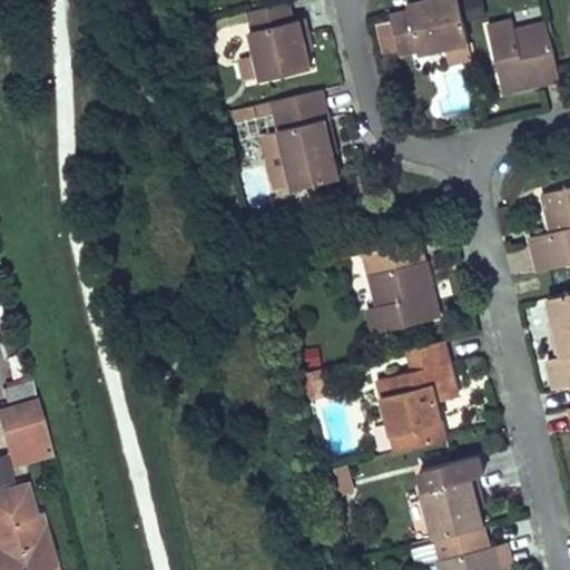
[(406,0),(410,11),(391,16),(400,55),(419,50),(419,53),(445,47),(450,64),(472,58),(459,0),(424,0),(406,0)]
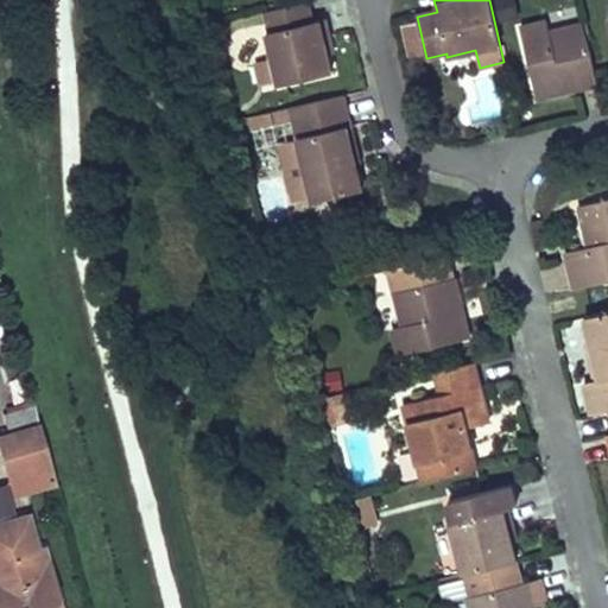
[(323,38),(320,20),(311,23),(306,1),(265,12),(270,32),(267,33),(273,58),(257,62),(261,83),(278,80),(279,84),(331,73),(328,54),(323,38)]
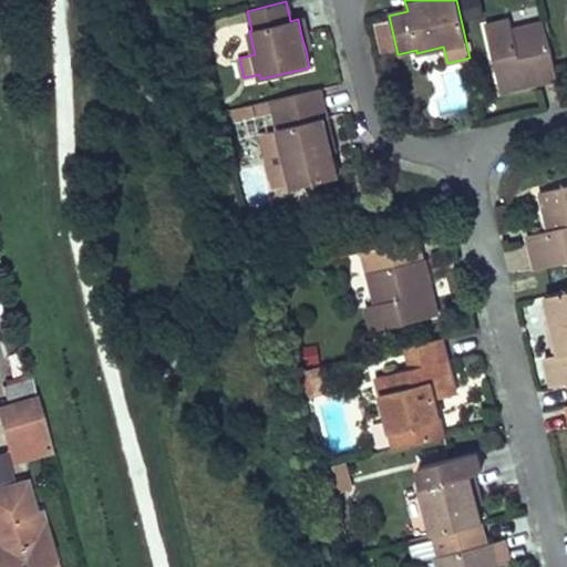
[(557,79),(544,22),(513,29),(511,20),(485,26),(501,92),(521,86),(535,83),(533,73),(538,72),(540,82),(557,79)]
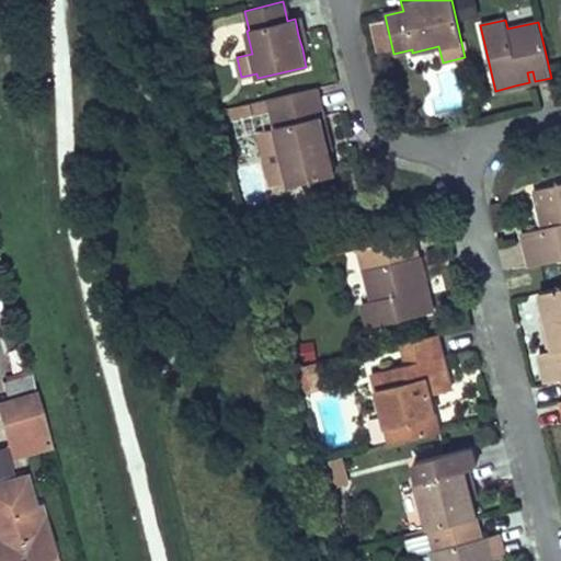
[(304,34),(298,35),(302,49),(307,48),(306,42),(304,34)]
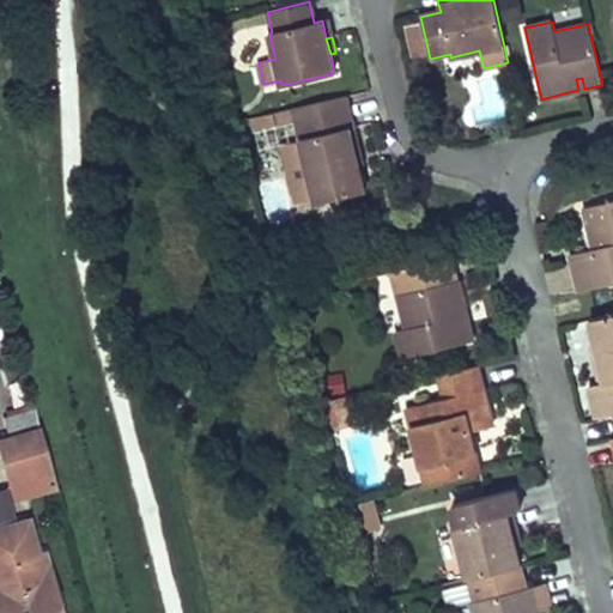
[(483,115),(502,115),(502,92),(484,91),(483,115)]
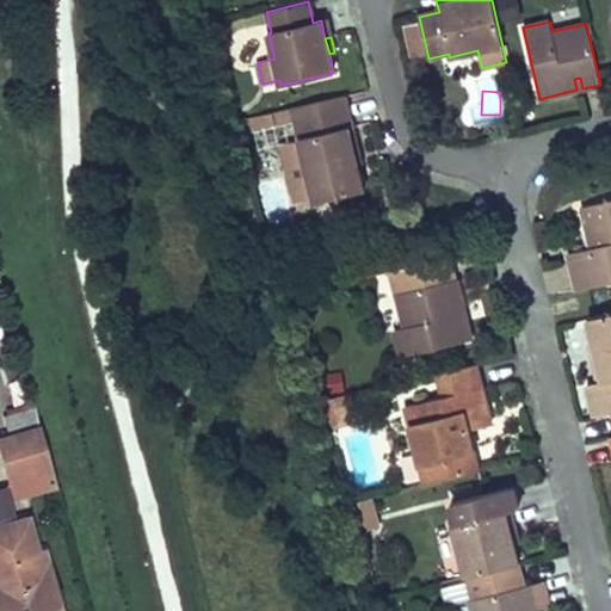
[(250,118),(252,130),(295,121),(300,141),(279,146),(295,204),(314,199),(315,203),(364,191),(357,165),(349,128),(352,128),(345,96),(291,109),(250,118)]
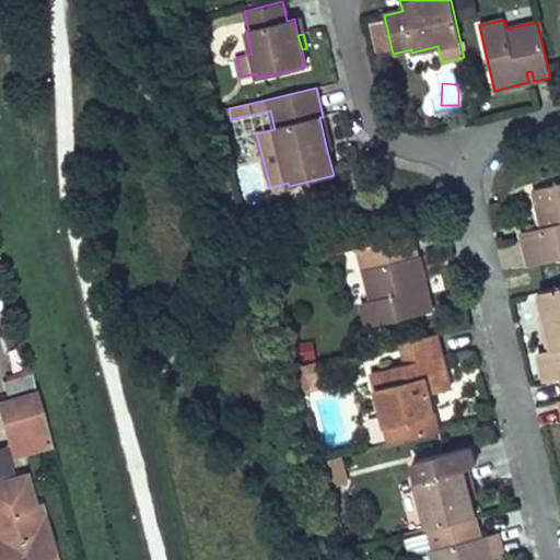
[(327,135),(323,117),(319,117),(327,151),(330,150),(327,135)]
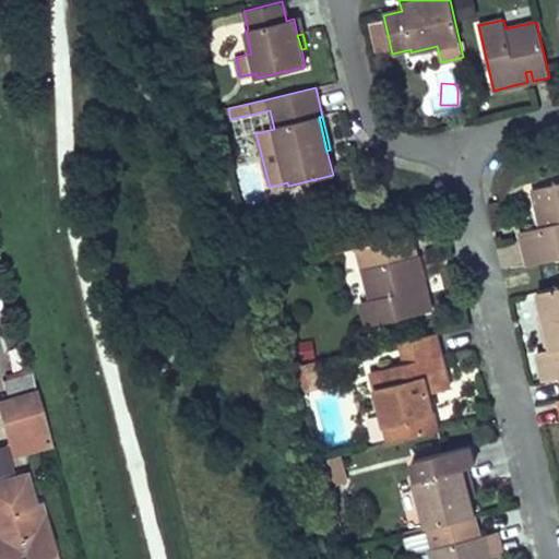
[(558,183),(532,190),(540,228),(520,233),(523,249),(527,266),(558,258),(558,183)]
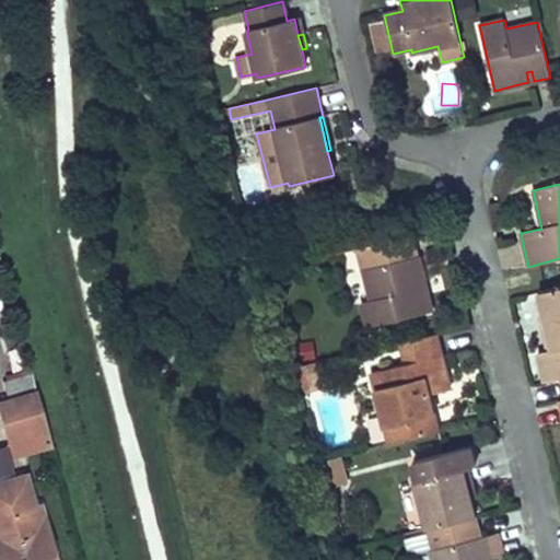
[(408,259),(419,256),(413,235),(404,237),(408,259)]
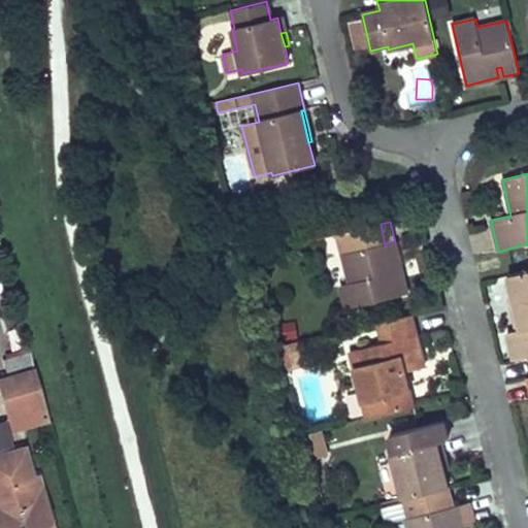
[(340,286),(345,309),(407,295),(402,272),(400,262),(390,264),(389,259),(398,257),(395,241),(385,244),(381,224),(337,234),(350,284),(340,286)]
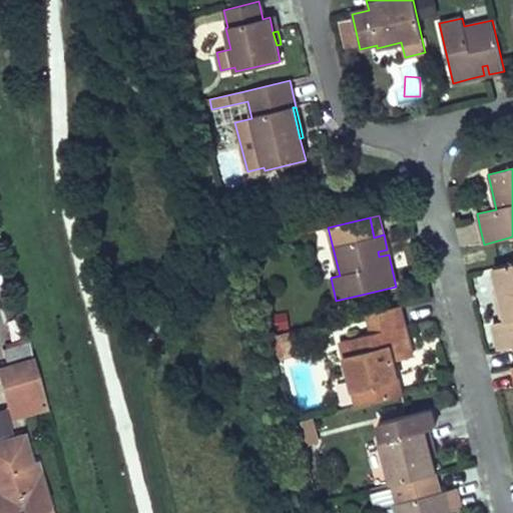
[(512,263),(493,268),(498,289),(506,321),(502,322),(493,324),(496,337),(499,350),(512,346),(512,263)]
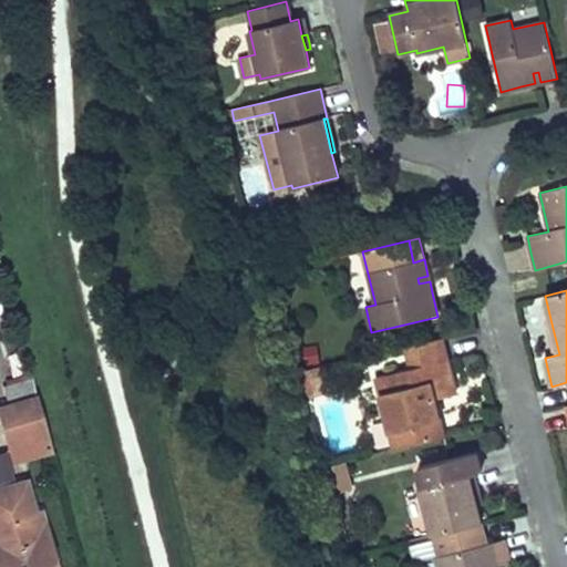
[(559,354),(550,319),(547,320),(555,356),(559,354)]
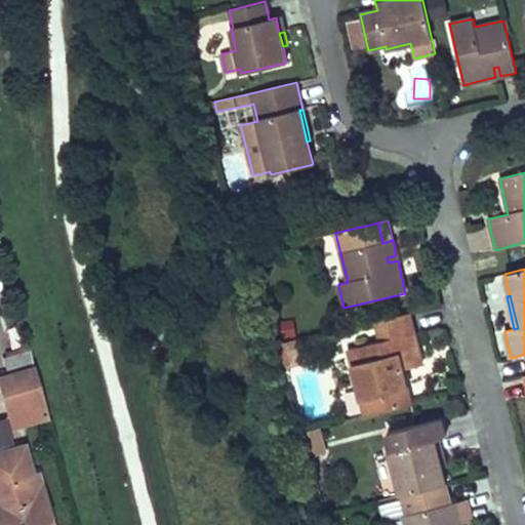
[(348,349),(365,416),(411,405),(402,370),(422,365),(417,347),(409,313),(376,322),(380,340),(348,349)]
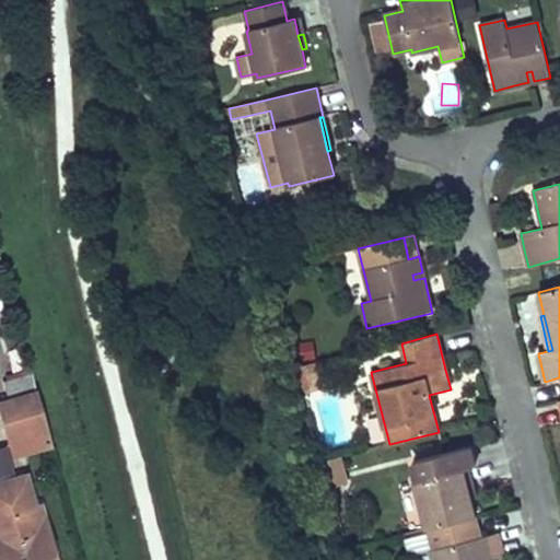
[(317,375),(314,362),(298,366),(301,380),(317,375)]
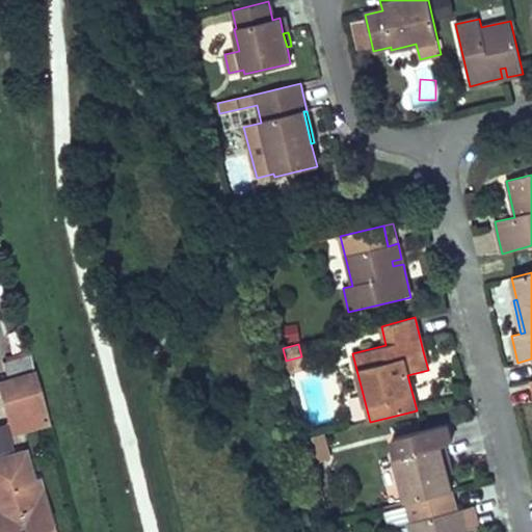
[(38,387),(30,355),(3,364),(11,394),(38,387)]
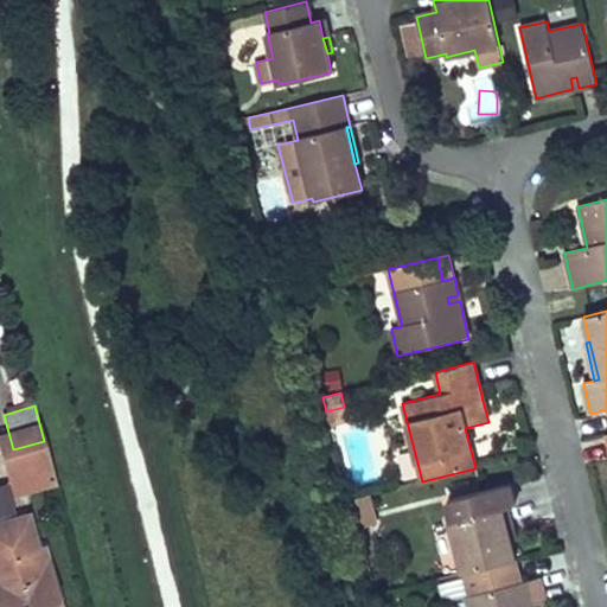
[(349,422),(344,407),(326,411),(331,427),(349,422)]
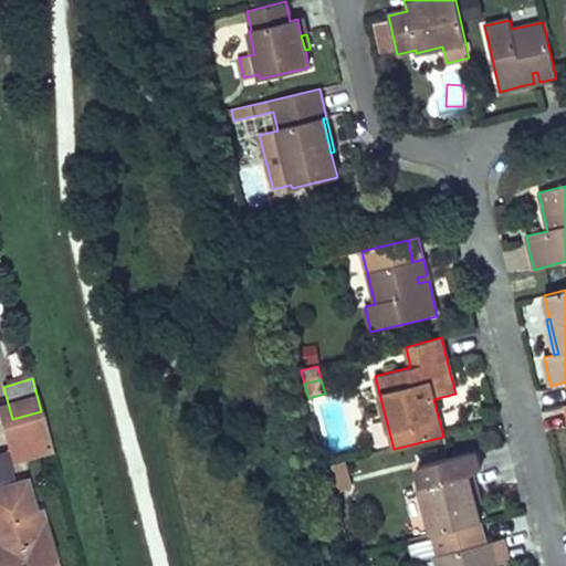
[(46,428),(41,411),(12,419),(18,437),(46,428)]
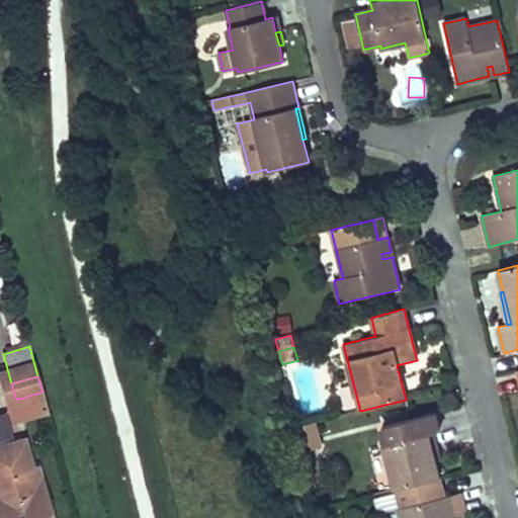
[(384,445),(396,489),(440,478),(436,461),(432,449),(429,435),(435,433),(430,415),(382,427),(386,444),(384,445)]
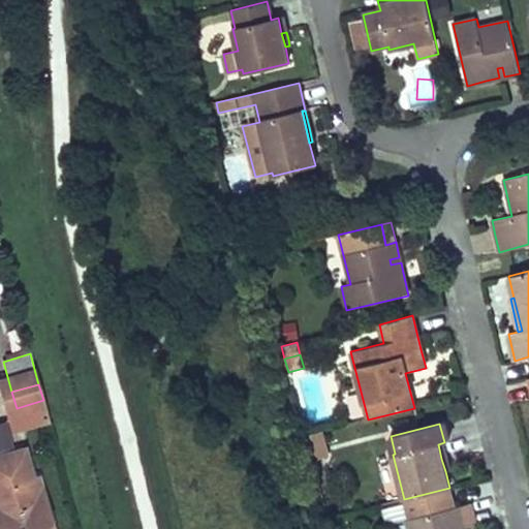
[(328,457),(320,432),(306,436),(312,461),(328,457)]
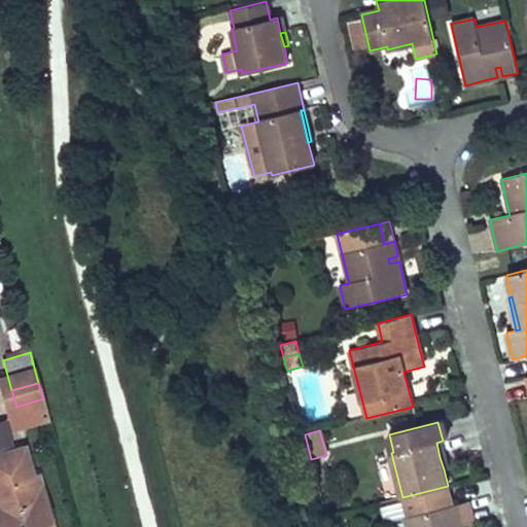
[(25,446),(11,449),(21,480),(26,482),(28,478),(33,477),(25,446)]
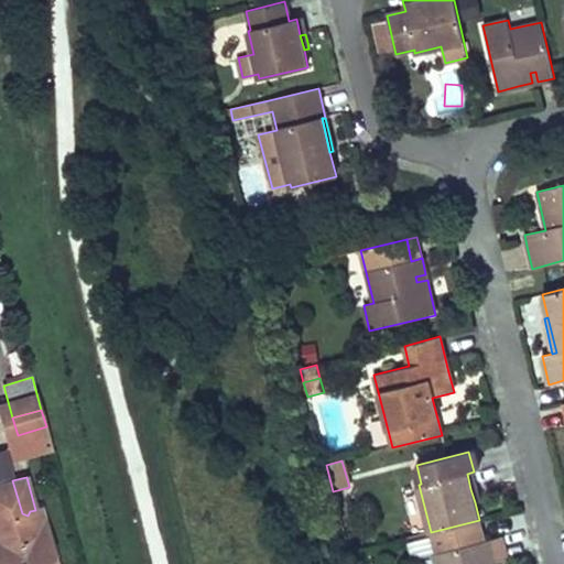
[(57,563),(42,508),(35,510),(30,511),(28,516),(22,513),(12,480),(0,484),(0,563),(1,563),(57,563)]
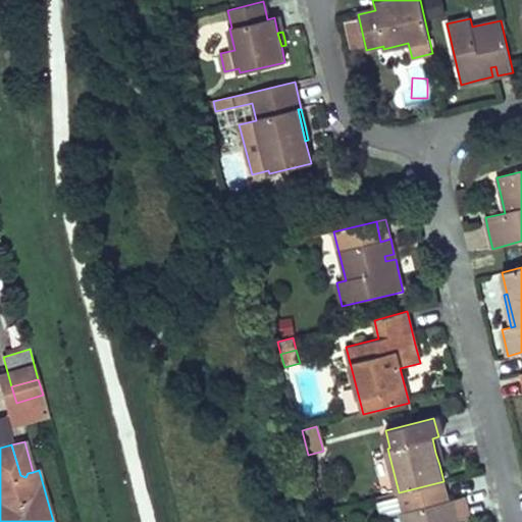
[(442,457),(440,452),(435,453),(439,465),(444,464),(442,457)]
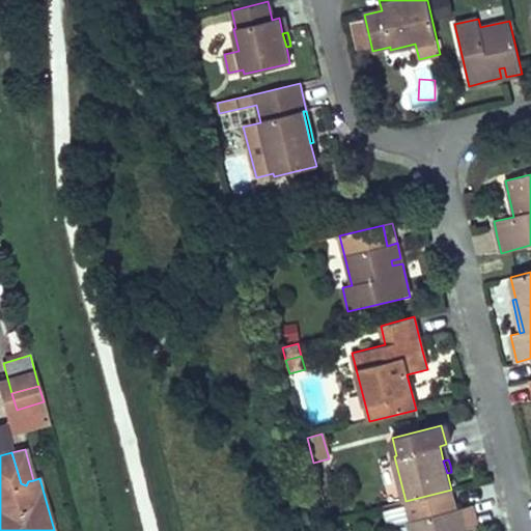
[(456,509),(451,490),(406,501),(407,505),(384,511),(388,528),(408,523),(410,530),(466,530),(466,529),(458,530),(455,530),(455,527),(465,524),(460,508),(456,509)]
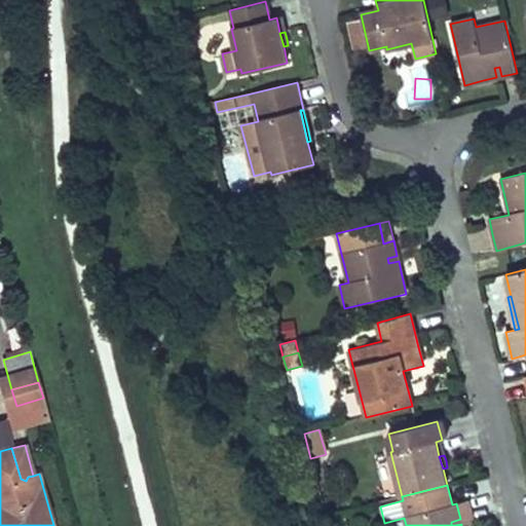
[(467,500),(456,503),(460,519),(461,524),(461,525),(473,522),(471,513),(467,500)]
